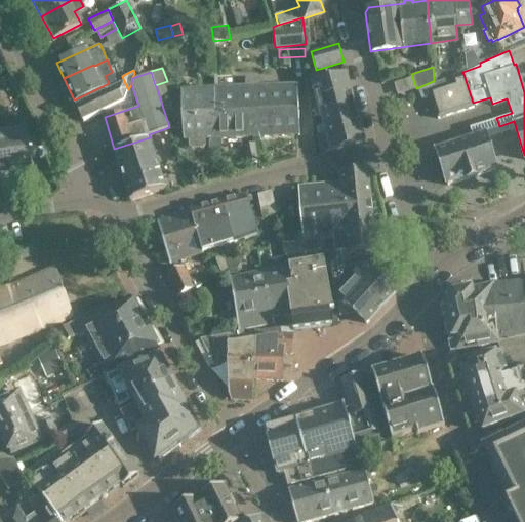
[(352,94),(346,72),(312,81),(318,104),(352,94)]
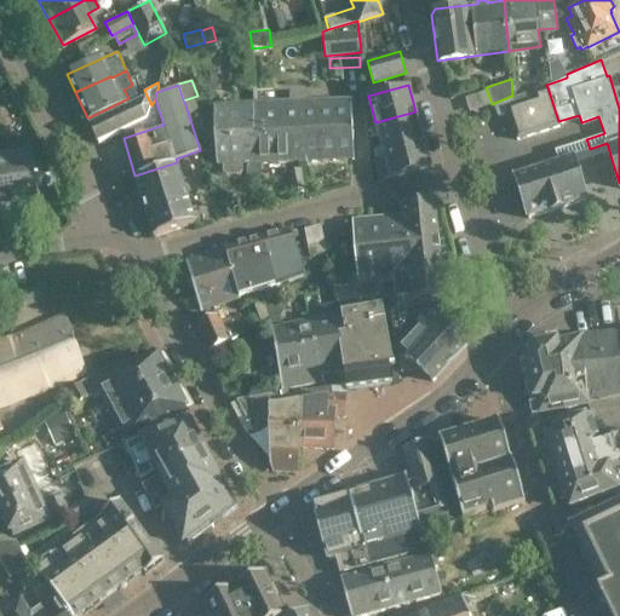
[(511,96),(492,104),(495,114),(509,110),(517,137),(560,124),(558,121),(547,87),(534,92),(535,97),(514,104),(511,96)]
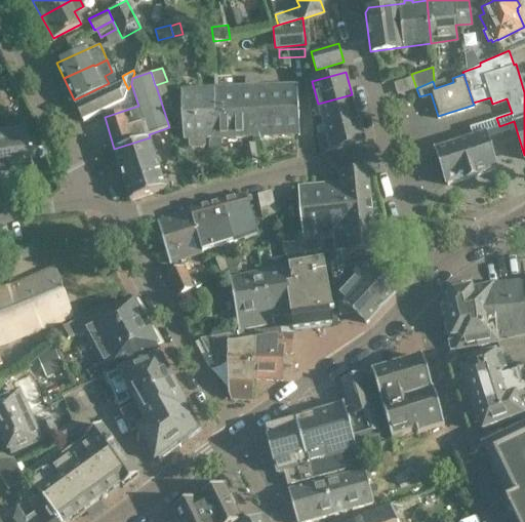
[(246,77),(246,86),(212,87),(214,136),(220,136),(256,134),(253,77),(246,77)]
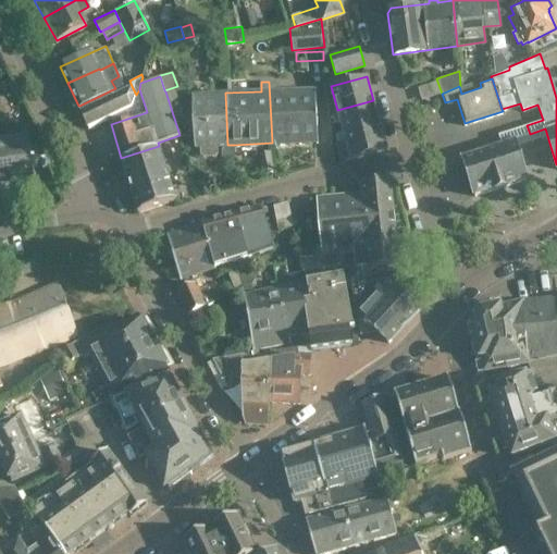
[(316,88),(276,90),(275,82),(269,82),(272,143),(318,140),(316,88)]
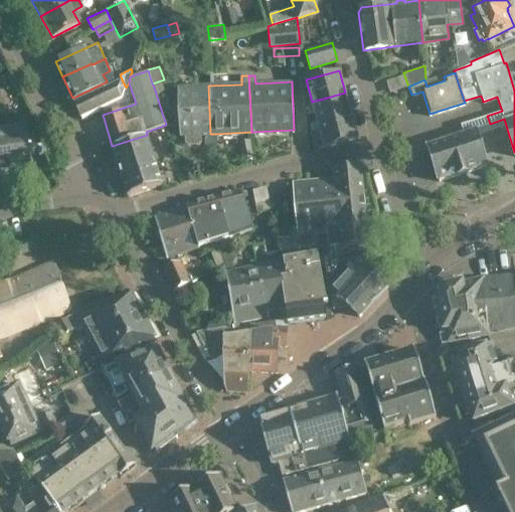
[(107,81),(73,98),(74,102),(81,117),(122,99),(126,88),(122,79),(115,82),(113,78),(107,81)]
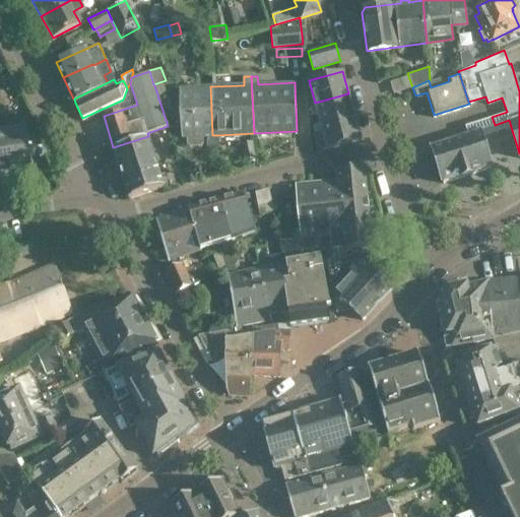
[(210,86),(179,88),(182,137),(187,137),(187,143),(190,145),(201,145),(203,142),(203,136),(207,136),(212,135),(210,86)]
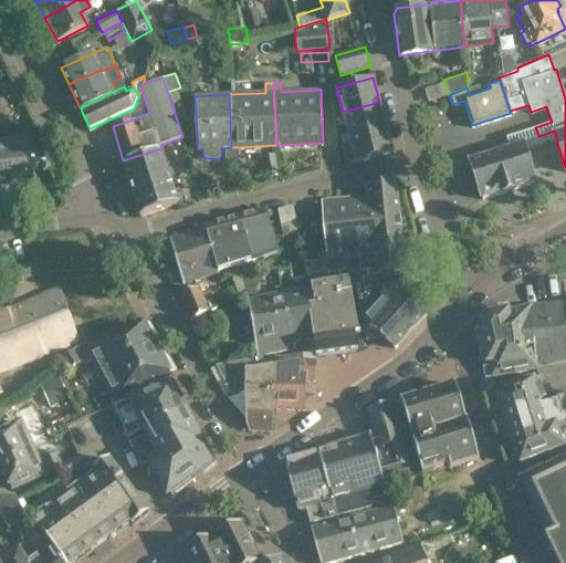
[(349,136),(386,126),(379,102),(343,112),(349,136)]
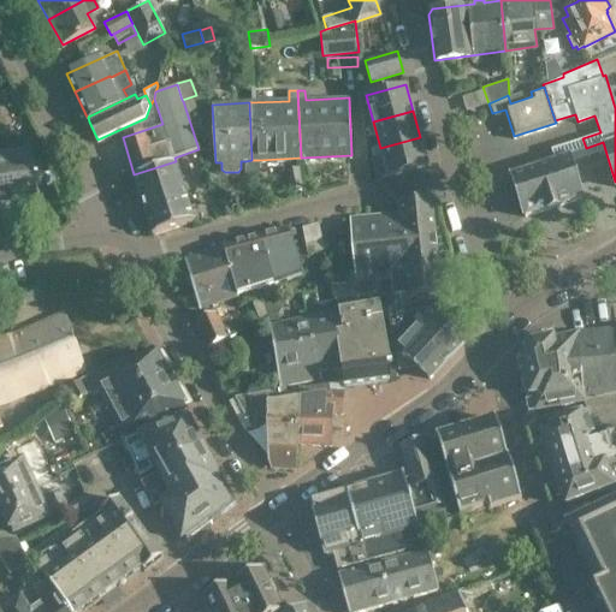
[(388,174),(427,164),(420,137),(380,148),(383,154),(372,158),(377,177),(388,173),(388,174)]
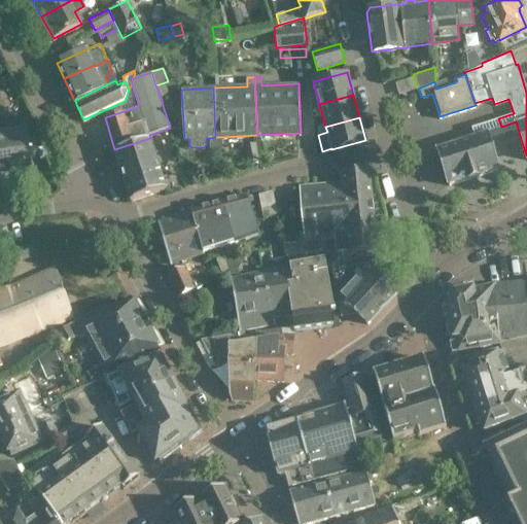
[(486,132),(501,127),(498,118),(471,127),(473,135),(437,147),(449,183),(468,177),(468,178),(479,175),(478,174),(497,168),(486,132)]
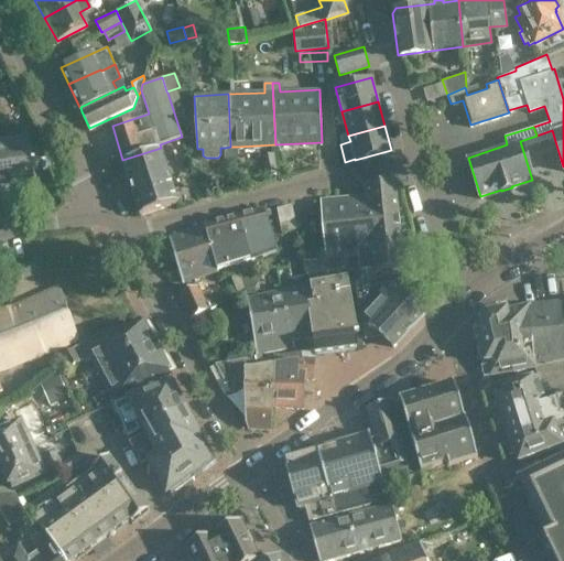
[(0,190),(33,183),(26,135),(0,138),(0,190)]
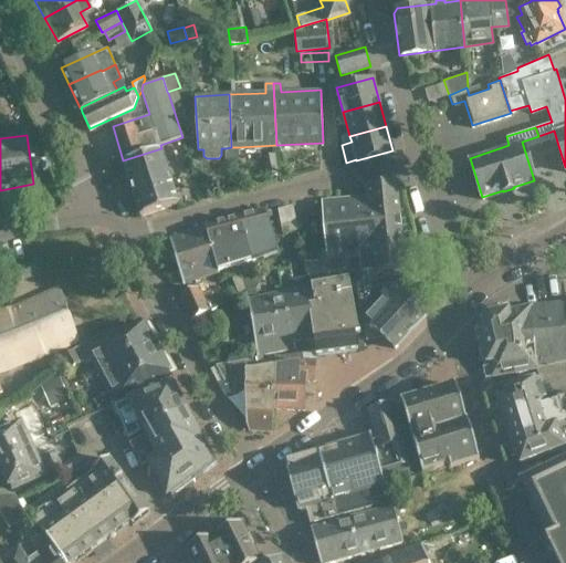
[(238,157),(238,147),(231,147),(226,148),(226,158),(238,157)]
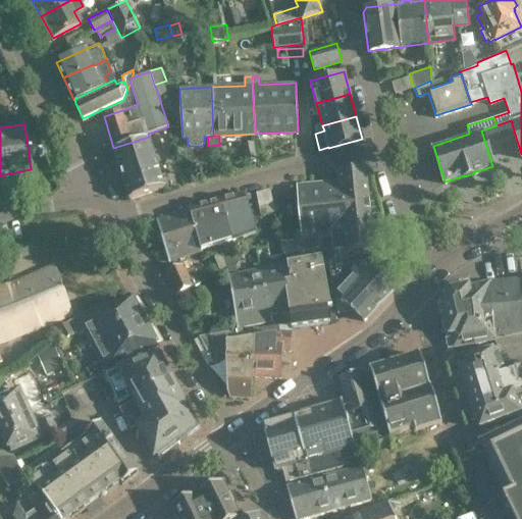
[(149,137),(113,148),(123,180),(159,169),(149,137)]
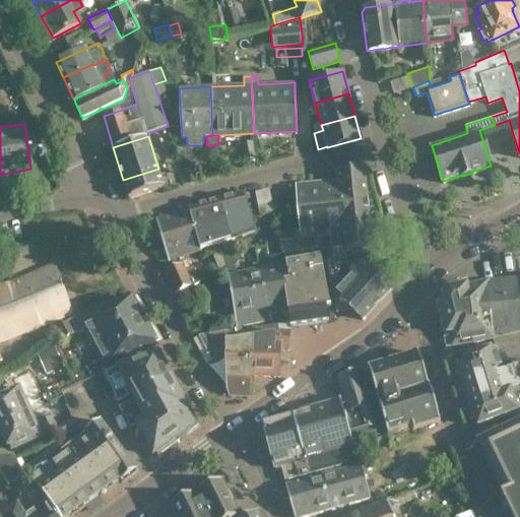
[(255,156),(252,141),(242,143),(245,158),(255,156)]
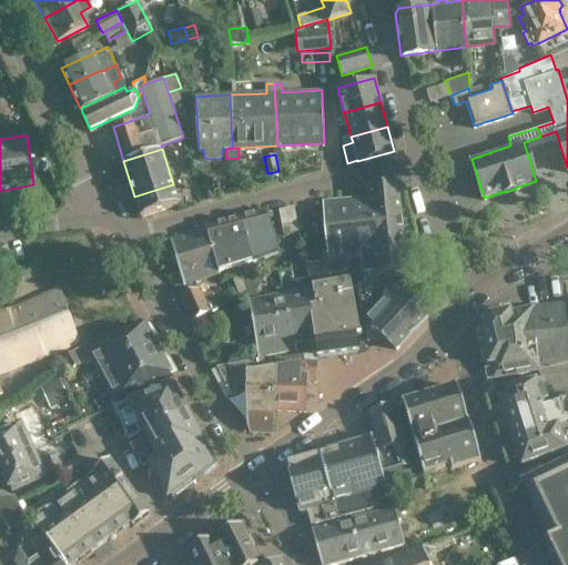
[(367,185),(368,195),(323,201),(330,260),(359,258),(363,282),(366,282),(367,289),(378,288),(376,271),(407,266),(398,183),(367,185)]
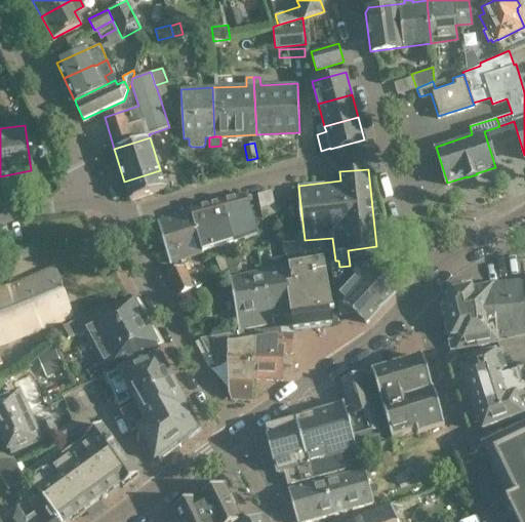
[(130,198),(165,187),(160,170),(124,182),(130,198)]
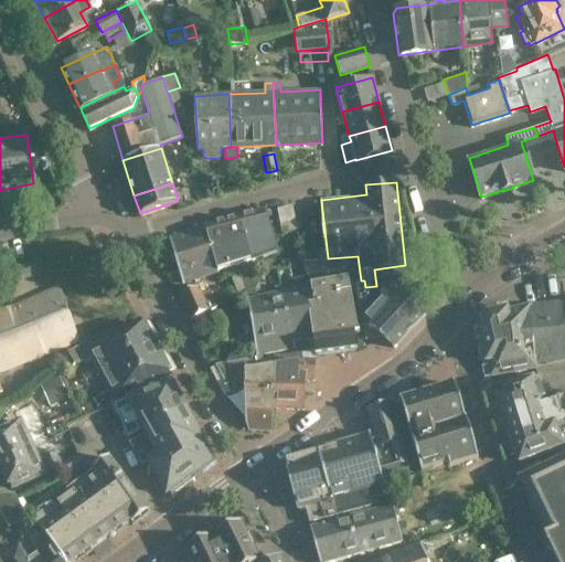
[(292,204),(277,208),(283,231),(297,228),(292,204)]
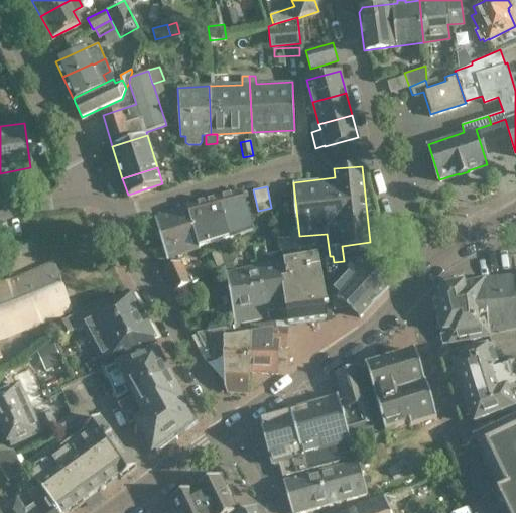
[(243,193),(242,190),(186,205),(186,206),(199,246),(254,228),(244,197),(248,196),(246,191),(243,193)]
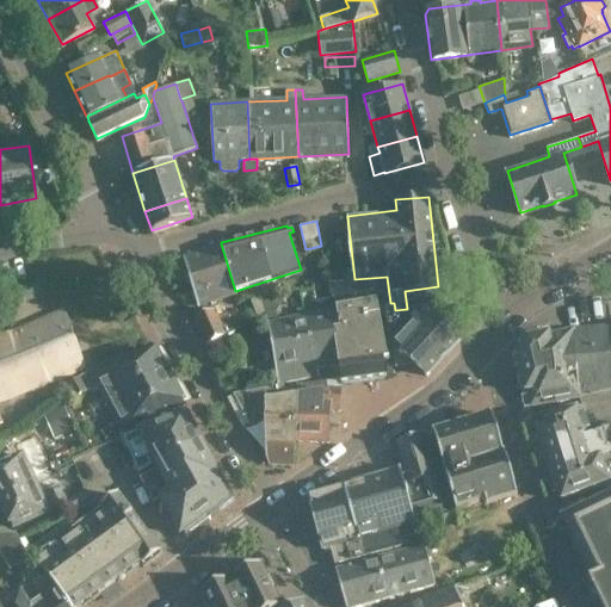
[(235,291),(221,243),(183,255),(197,303),(235,291)]
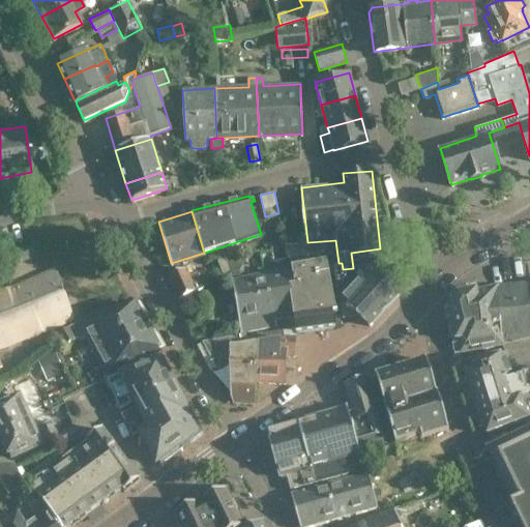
[(328,260),(291,267),(294,282),(288,283),(293,316),(294,315),(296,330),(335,326),(333,311),(339,311),(337,309),(336,309),(328,260)]
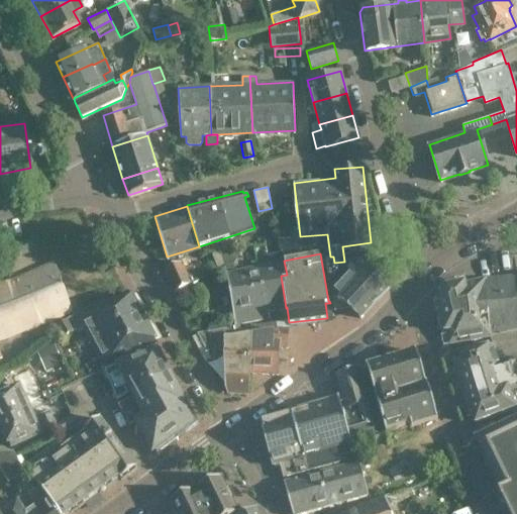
[(326,257),(335,311),(351,308),(360,316),(388,287),(364,265),(357,258),(344,262),(334,263),(333,257),(330,257),(326,257)]
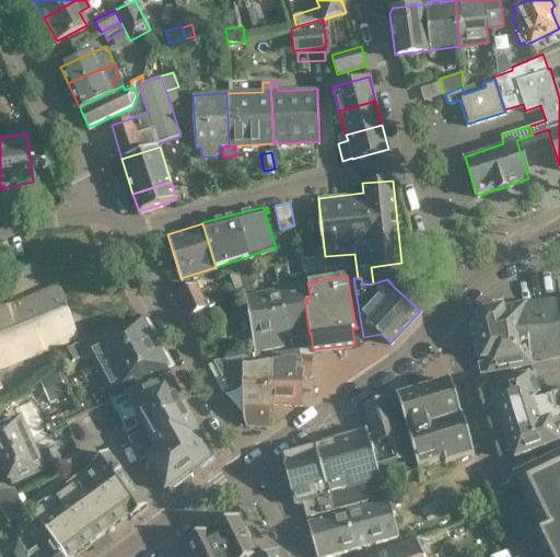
[(177,291),(189,315),(207,306),(214,303),(207,287),(199,290),(196,282),(177,291)]
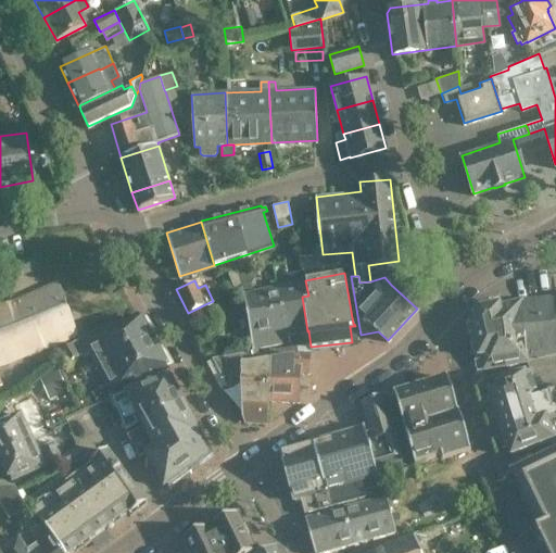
[(289,334),(307,331),(302,297),(308,296),(305,280),(243,292),(252,347),(290,341),(289,334)]
